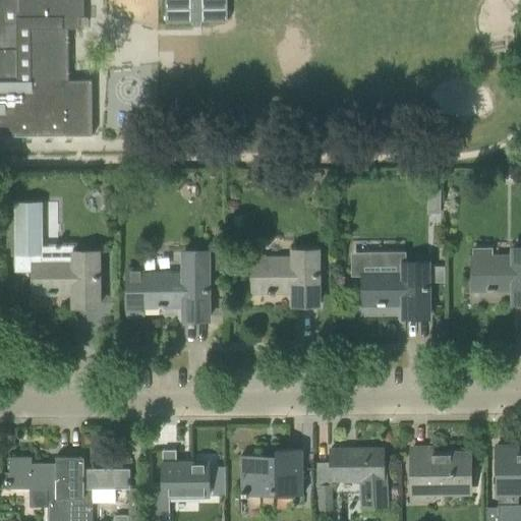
[(0,0),(0,135),(93,135),(92,79),(68,80),(68,29),(73,27),(82,26),(82,16),(83,16),(83,0),(0,0)]
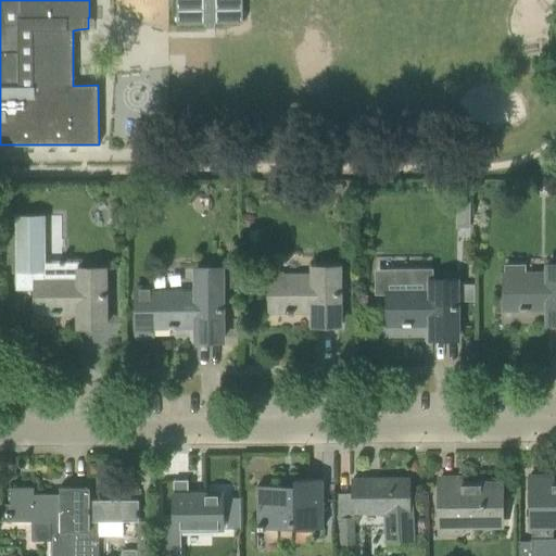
[(237,0),(172,0),(173,25),(238,25),(237,0)]
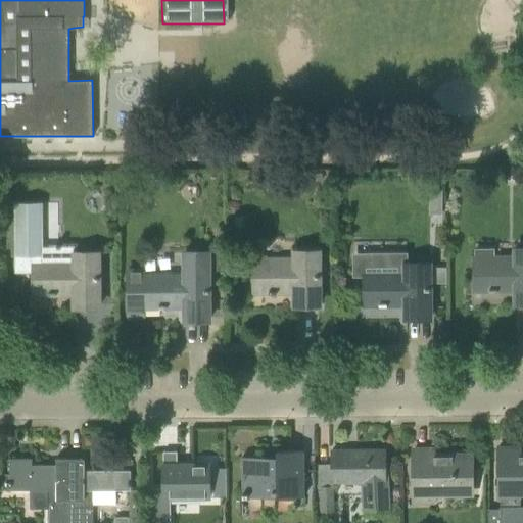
[(42,201),(42,236),(55,237),(56,201),(42,201)]
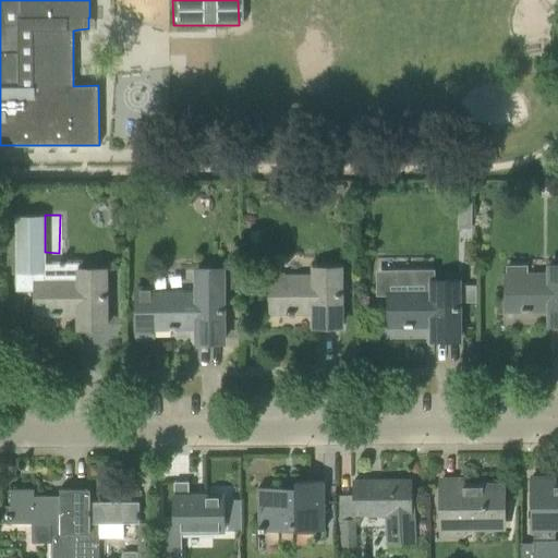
[(43,278),(43,216),(16,216),(16,288),(35,288),(35,314),(79,314),(79,328),(105,328),(105,269),(79,269),(79,278),(43,278)]
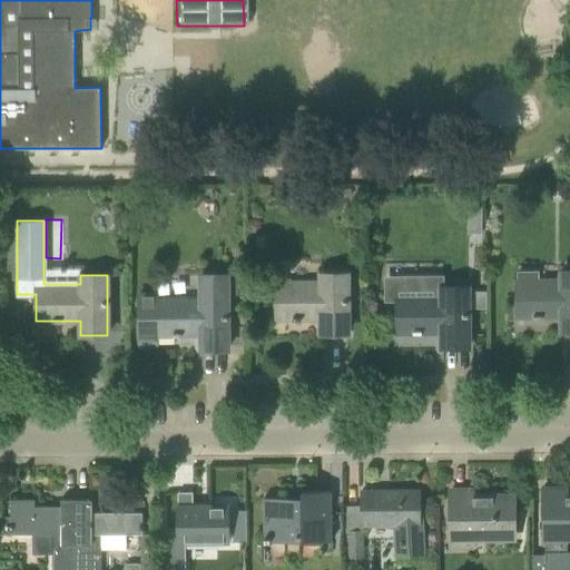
[(247,265),(236,265),(236,295),(247,295),(247,265)]
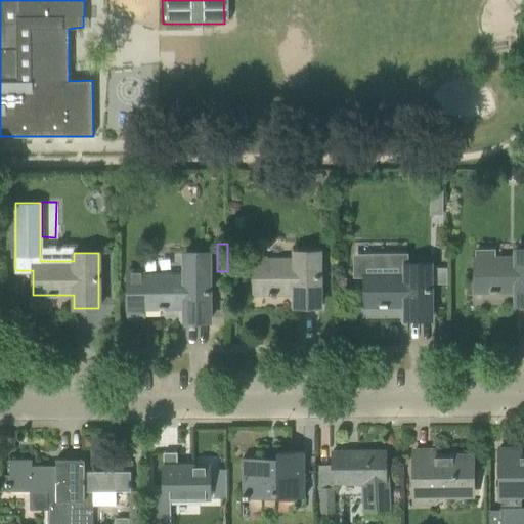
[(523,304),(523,249),(516,249),(516,258),(495,258),(495,248),(475,248),(475,291),(516,291),(516,304),(523,304)]
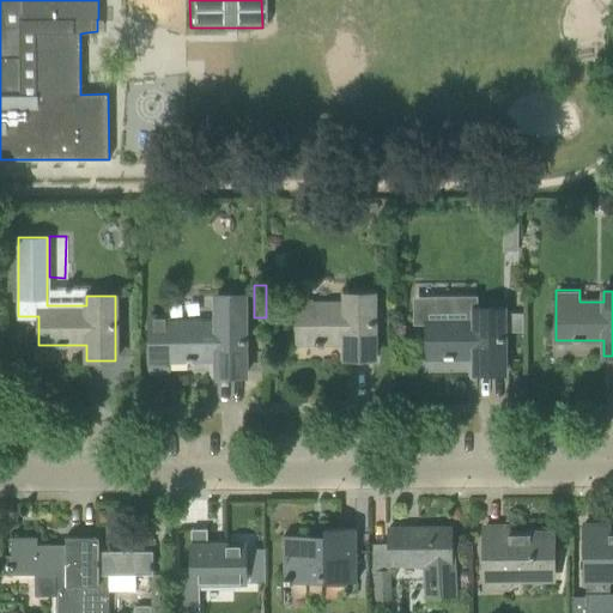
[(297,305),(297,343),(345,343),(345,358),(374,358),(372,295),(344,295),(344,304),(297,305)]
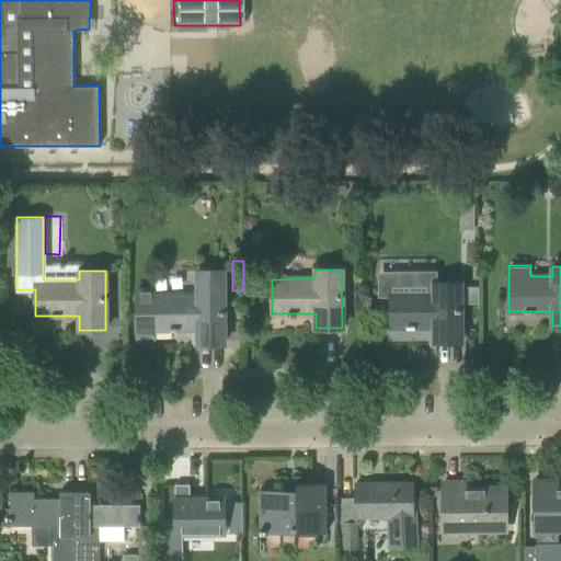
[(197,289),(136,289),(136,340),(170,340),(170,329),(197,329),(197,344),(224,343),(224,321),(224,271),(197,271),(197,289)]
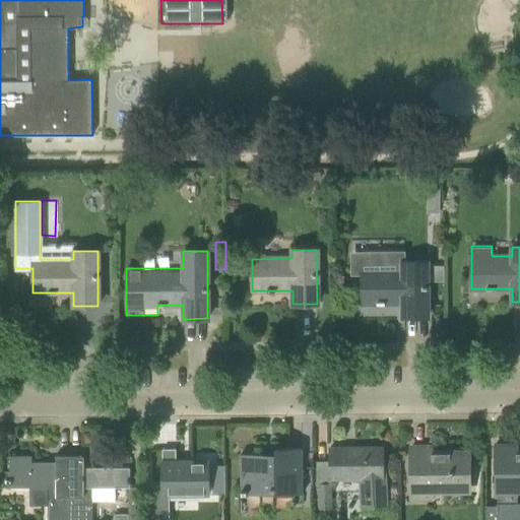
[(401,254),(350,255),(350,271),(362,270),(362,282),(362,304),(402,303),(402,317),(427,317),(427,297),(427,262),(401,262),(401,254)]
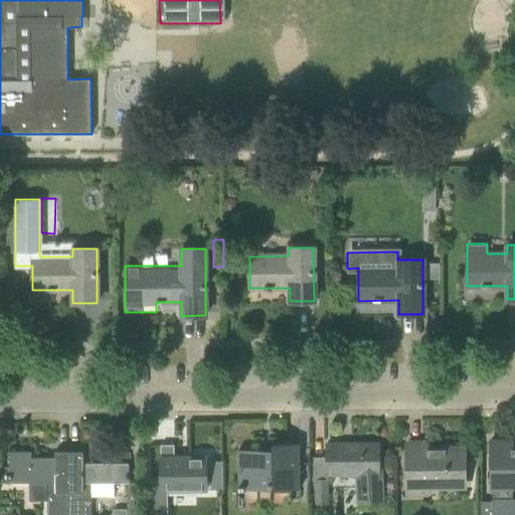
[(426,264),(426,279),(439,279),(439,264),(426,264)]
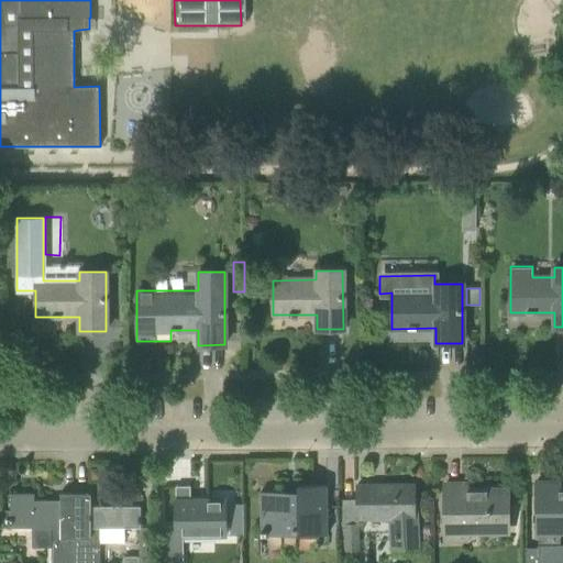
[(89,467),(89,479),(100,479),(100,468),(89,467)]
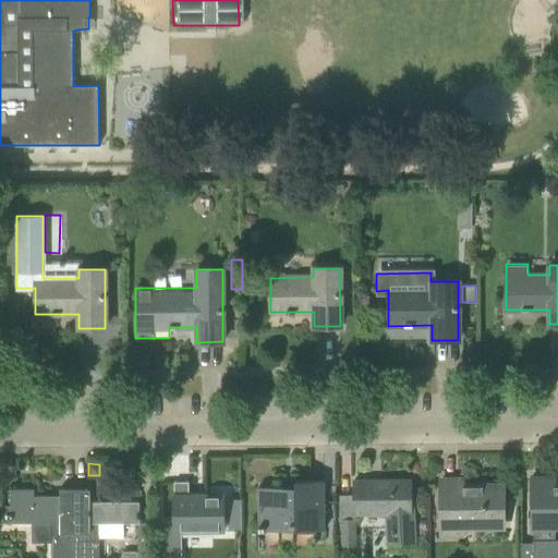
[(557,557),(557,541),(555,541),(555,525),(557,525),(557,486),(555,487),(554,478),(532,478),(533,543),(520,543),(519,557),(557,557)]
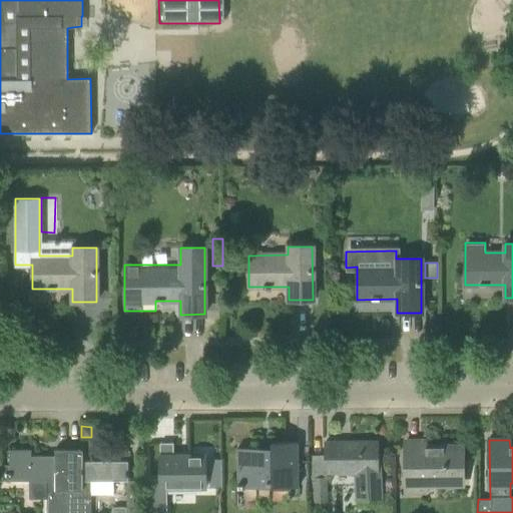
[(325,458),(310,458),(309,458),(309,481),(313,481),(314,502),(326,502),(326,473),(353,473),(354,500),(380,500),(379,455),(377,455),(377,441),(325,442),(325,458)]
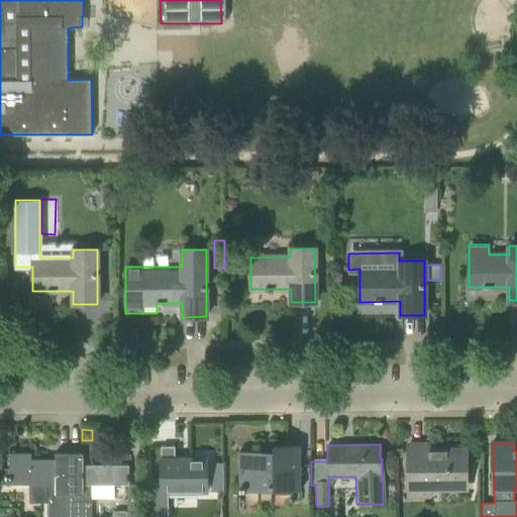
[(429,488),(467,487),(466,451),(428,451),(428,444),(408,444),(409,495),(429,495),(429,488)]
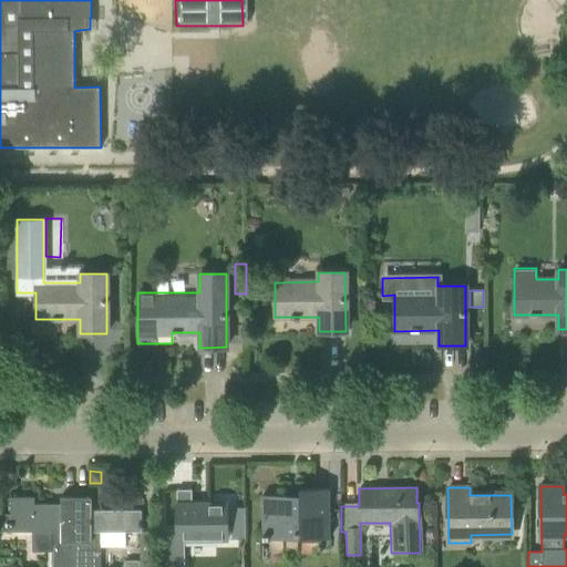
[(261,495),(261,517),(263,538),(329,538),(328,488),(299,488),(299,495),(261,495)]
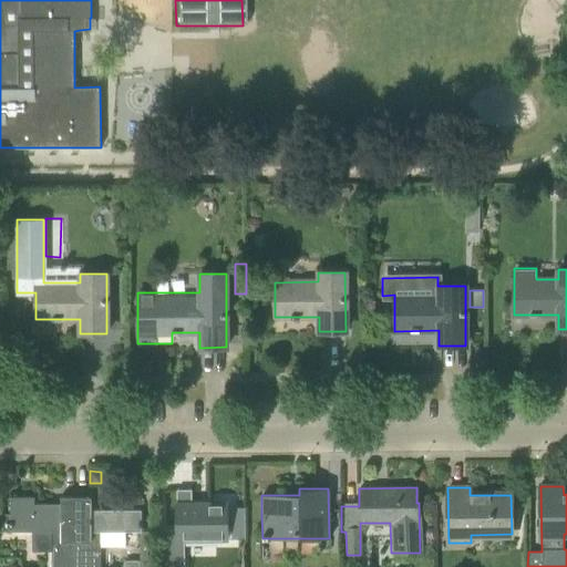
[(161,528),(161,566),(183,566),(183,539),(226,539),(226,525),(226,503),(192,503),(192,490),(176,490),(176,512),(176,528),(161,528)]
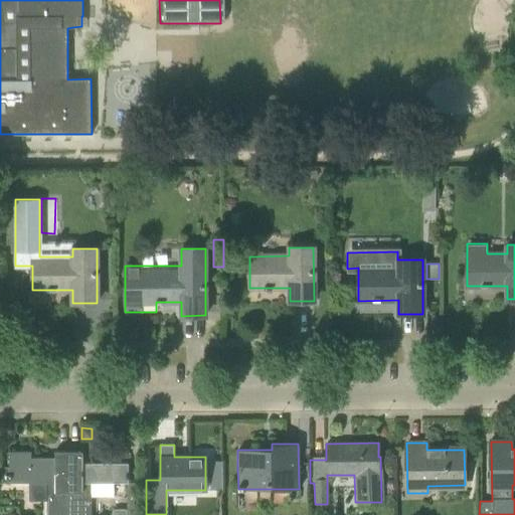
[(46,484),(46,514),(67,514),(68,451),(54,451),(54,463),(47,463),(47,457),(31,457),(31,451),(9,451),(9,467),(0,466),(0,482),(9,483),(9,484),(46,484)]
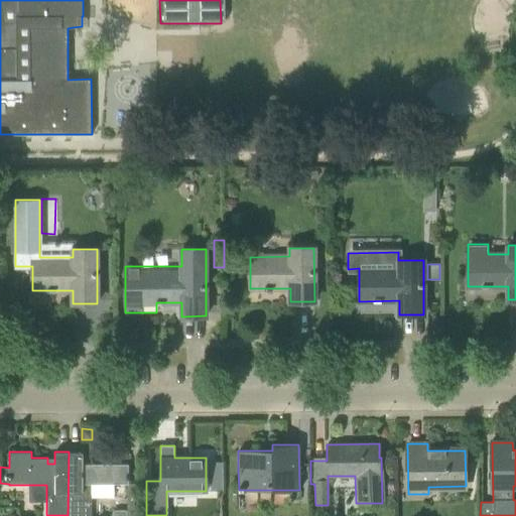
[(83,452),(69,452),(68,515),(91,515),(91,484),(128,484),(128,464),(83,464),(83,452)]
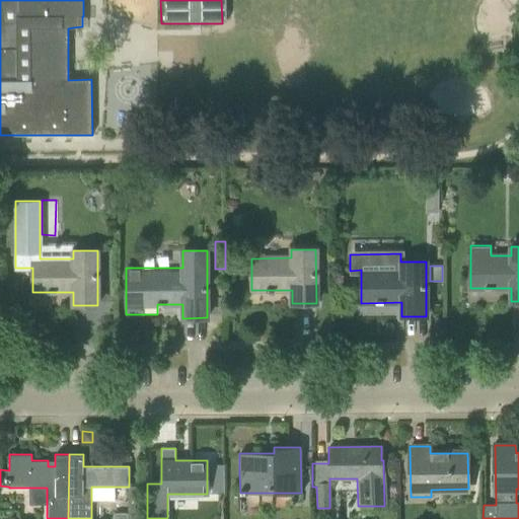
[(224,464),(211,464),(211,494),(224,494),(224,464)]
